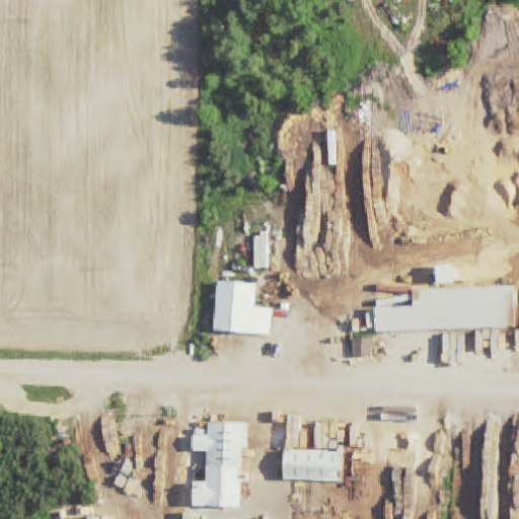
[(436,284),(454,284),(454,266),(436,266),(436,284)]
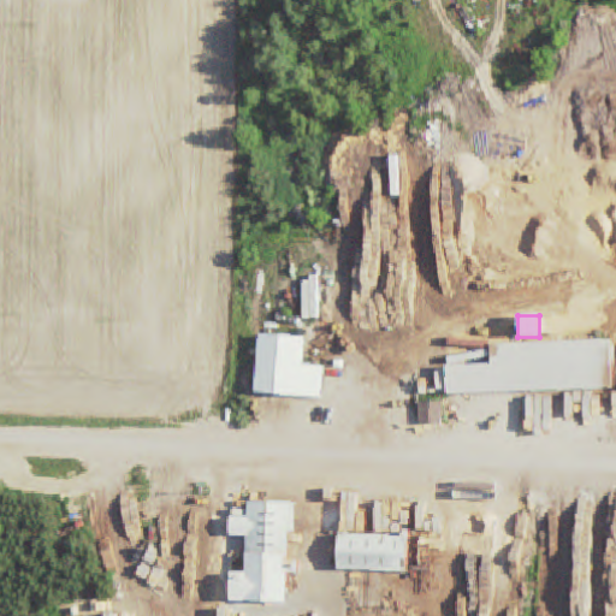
[(321,397),(324,366),(302,365),(304,337),(258,333),(253,394),(321,397)]
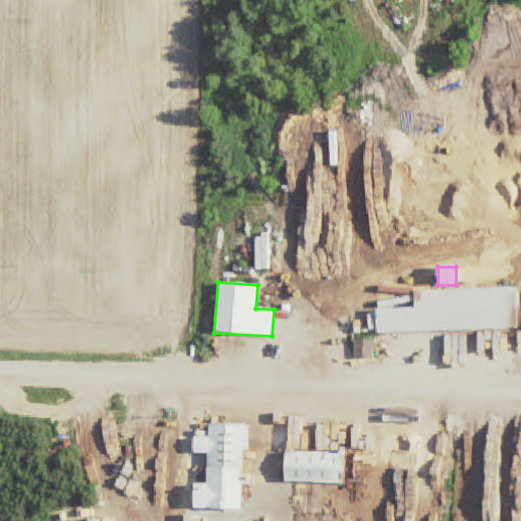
[(414,290),(415,308),(375,309),(377,333),(517,330),(516,288),(414,290)]
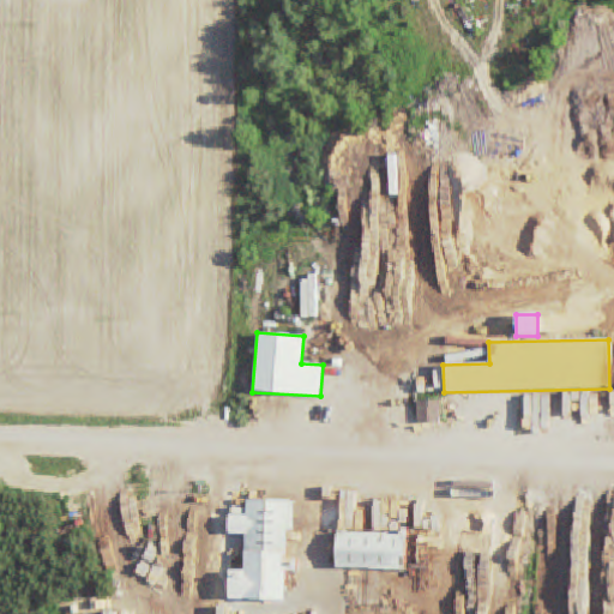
[(439,421),(439,401),(417,401),(417,421),(439,421)]
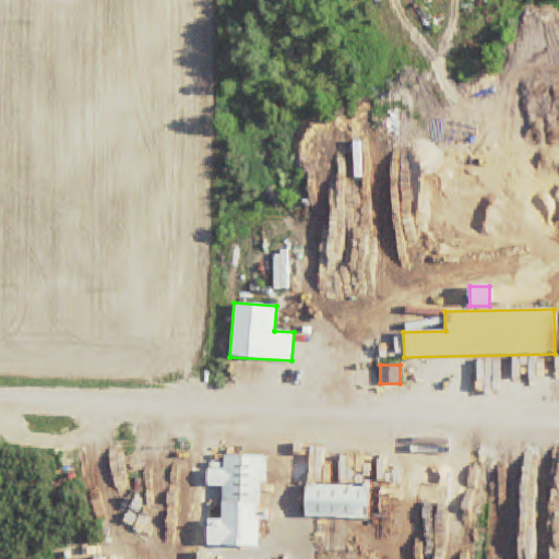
[(221,547),(261,548),(264,455),(224,454),(221,547)]
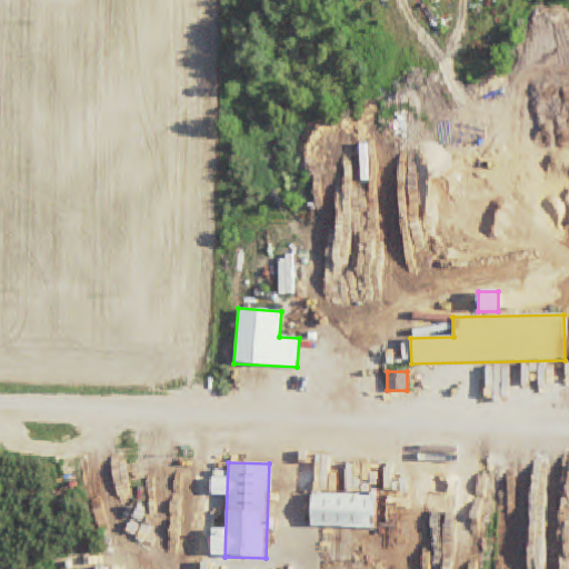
[(297,492),(297,512),(310,512),(309,527),(375,529),(376,496),(297,492)]
